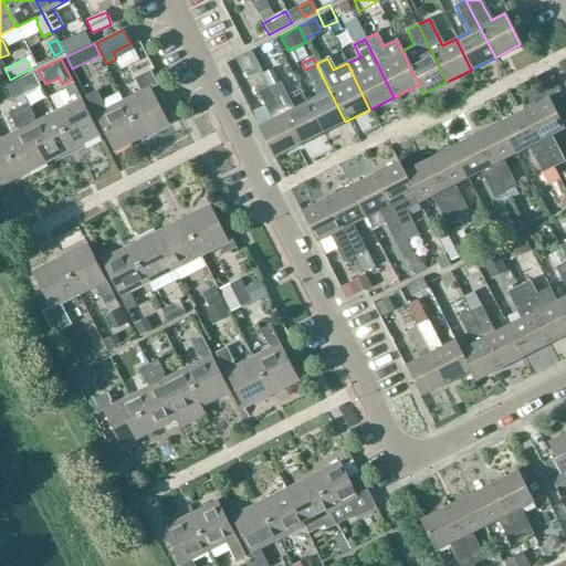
[(322,134),(345,122),(316,64),(305,70),(318,95),(305,102),(322,134)]
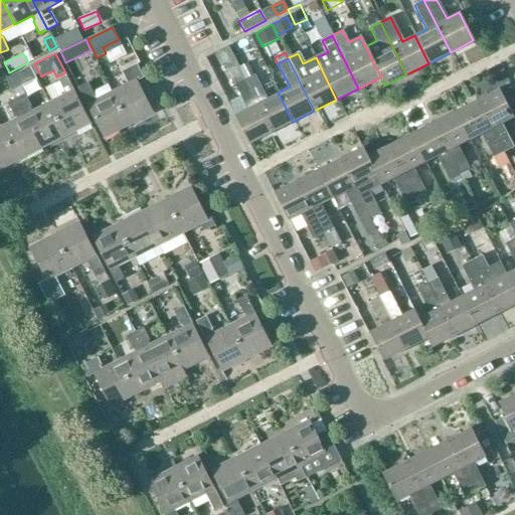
[(238,67),(245,79),(253,75),(247,62),(238,67)]
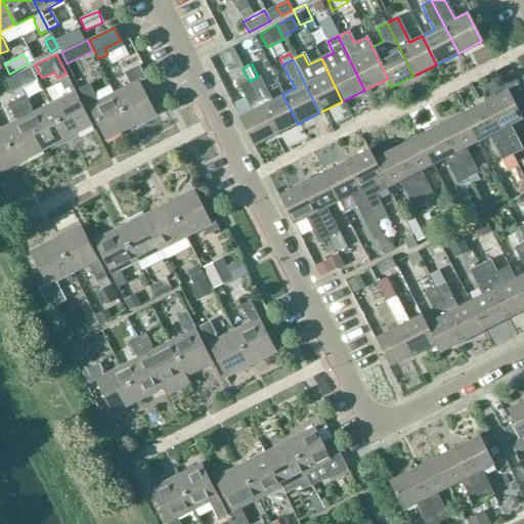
[(112,94),(129,128),(155,116),(137,83),(144,80),(137,67),(126,73),(125,77),(129,85),(112,94)]
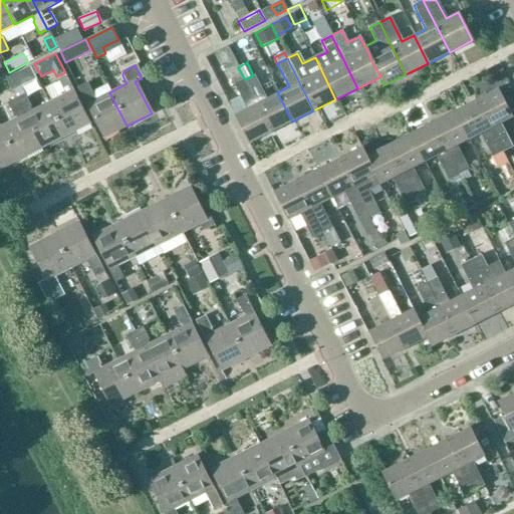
[(33,75),(28,66),(5,77),(10,87),(33,75)]
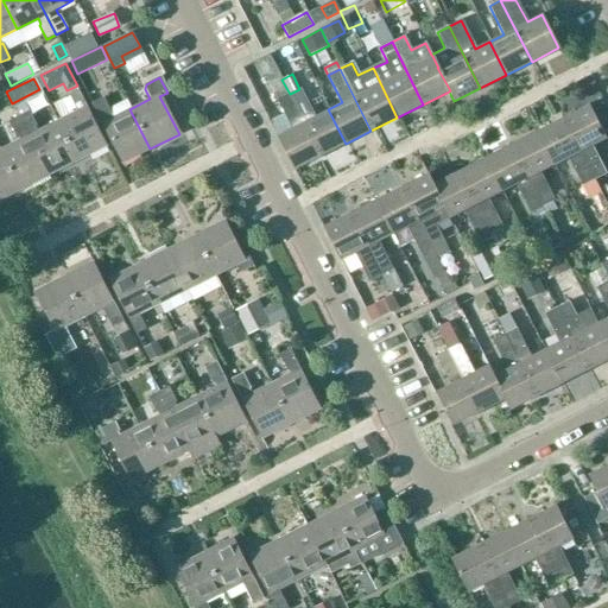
[(56,121),(76,160),(105,146),(86,107),(87,106),(78,89),(69,94),(77,111),(56,121)]
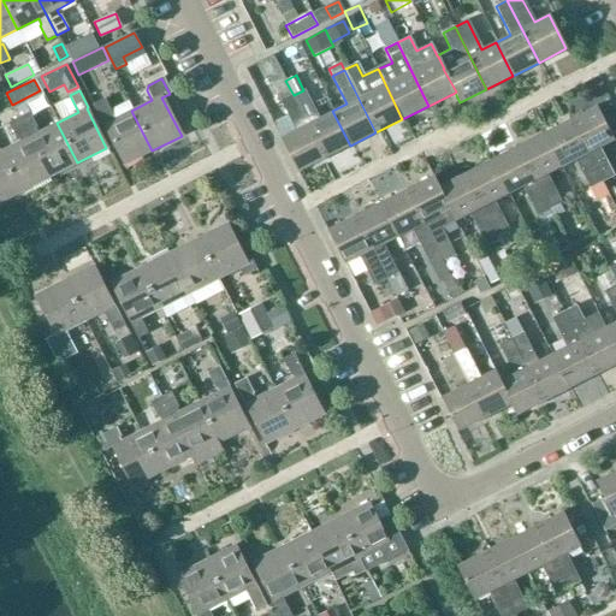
[(291,96),(324,159),(350,146),(332,111),(318,118),(303,90),(294,95),(291,96)]
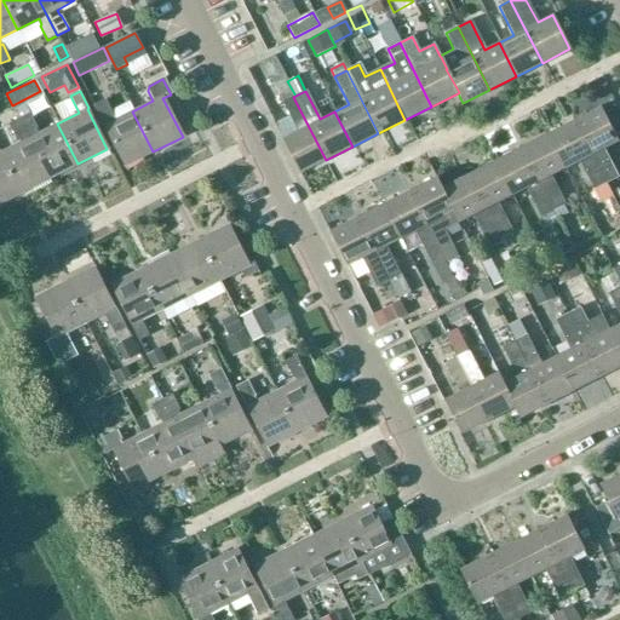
[(281,138),(299,173),(326,160),(293,97),(281,103),(296,131),(281,138)]
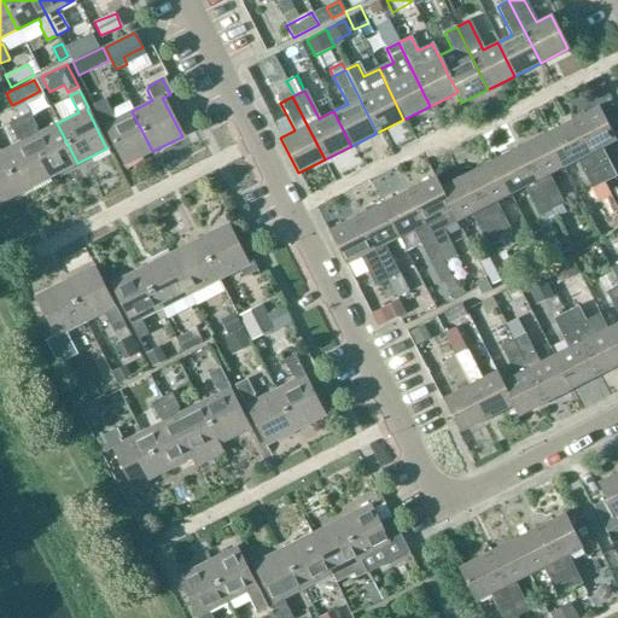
[(152,151),(132,111),(114,120),(112,116),(114,116),(104,99),(92,105),(103,126),(123,167),(152,151)]
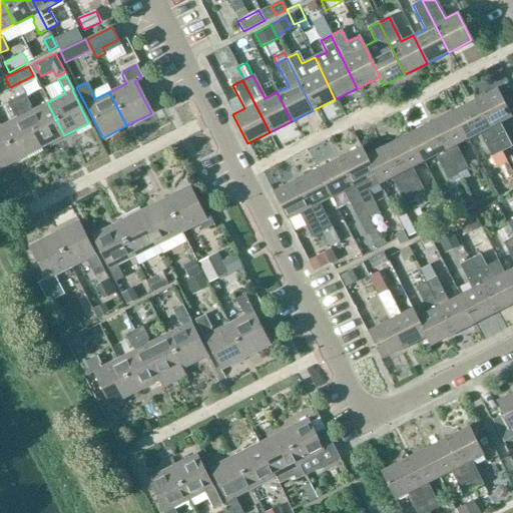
[(474,100),(500,152),(510,147),(498,123),(510,117),(496,88),(474,100)]
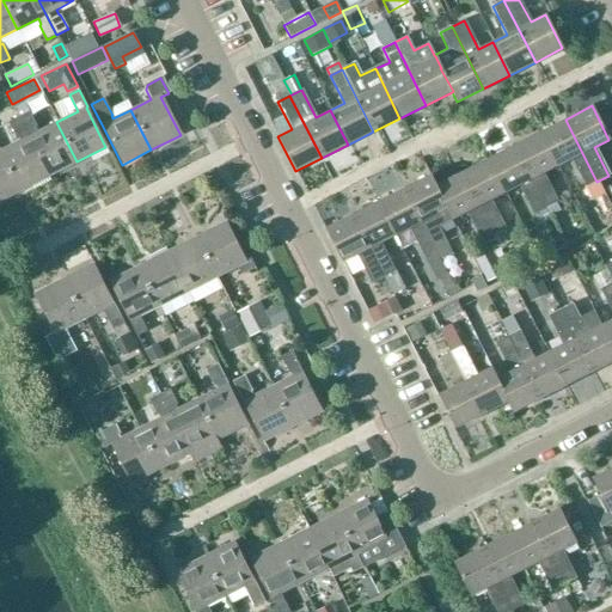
[(77,161),(56,122),(38,132),(36,128),(37,127),(30,111),(17,117),(47,176),(77,161)]
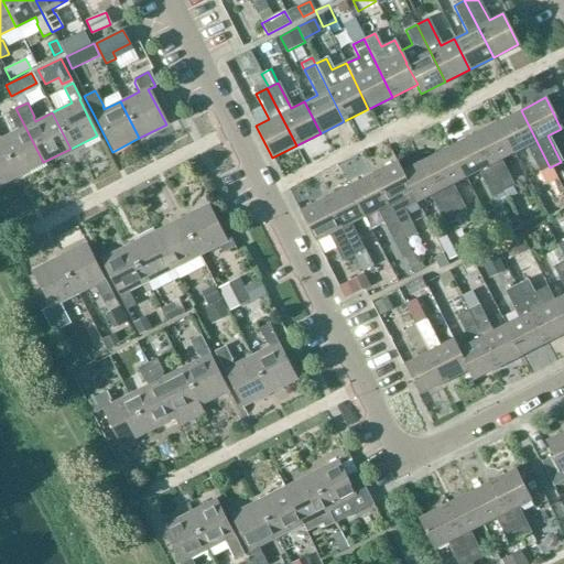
[(19,130),(0,139),(0,143),(17,176),(43,162),(15,108),(8,112),(15,128),(17,127),(19,130)]
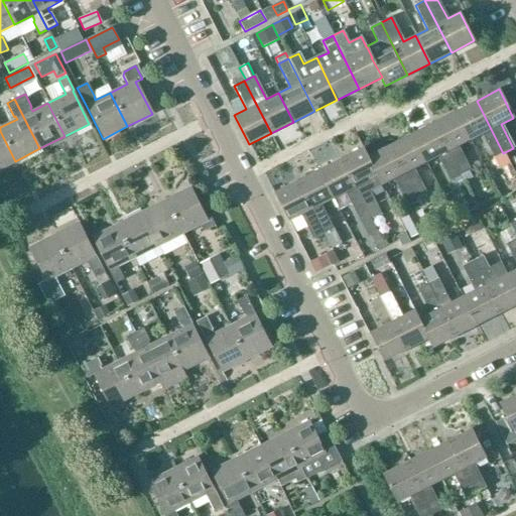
[(455,112),(469,140),(481,134),(493,158),(503,153),(477,101),(455,112)]
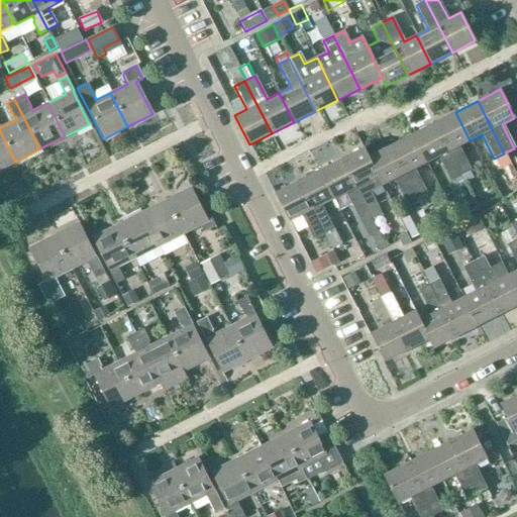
[(455,112),(433,123),(459,176),(470,171),(457,146),(470,140),(455,112)]
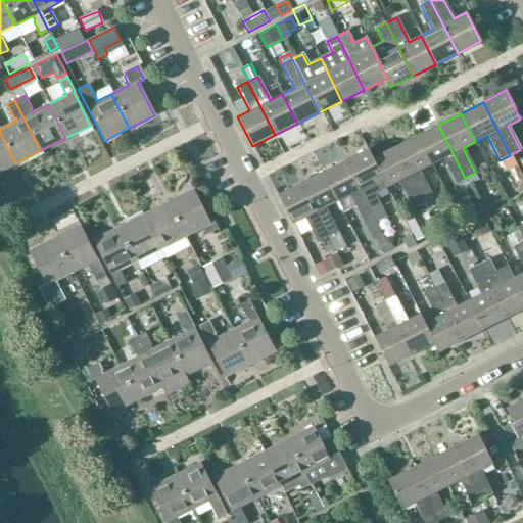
[(417,136),(430,164),(442,158),(456,183),(459,182),(465,178),(438,125),(417,136)]
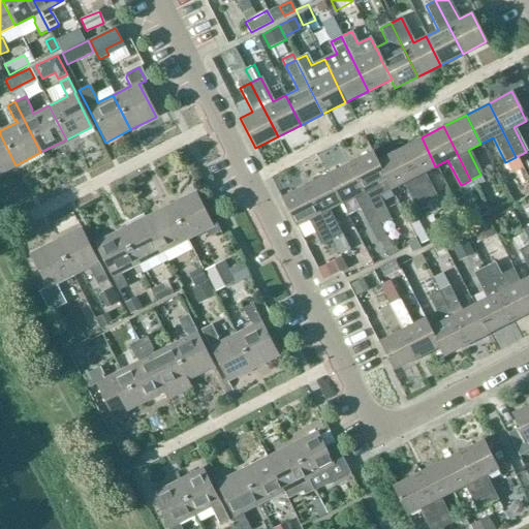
[(0,173),(16,165),(0,134),(0,173)]
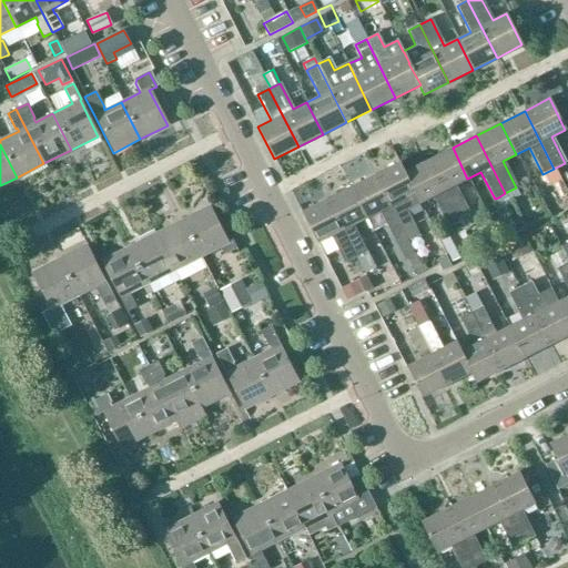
[(467,179),(453,148),(428,160),(457,219),(468,213),(455,185),(467,179)]
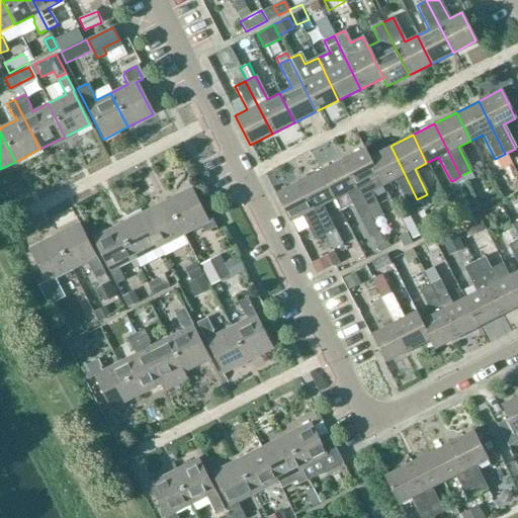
[(408,203),(417,199),(391,146),(368,157),(367,157),(383,185),(396,179),(408,203)]
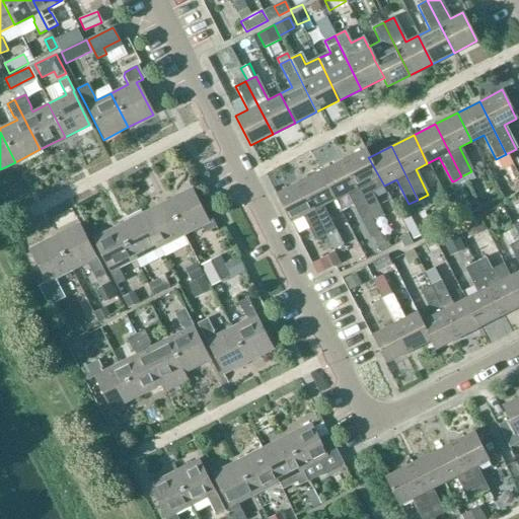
[(343,159),(368,212),(369,212),(374,220),(383,216),(378,207),(371,193),(384,186),(368,157),(369,157),(365,148),(343,159)]
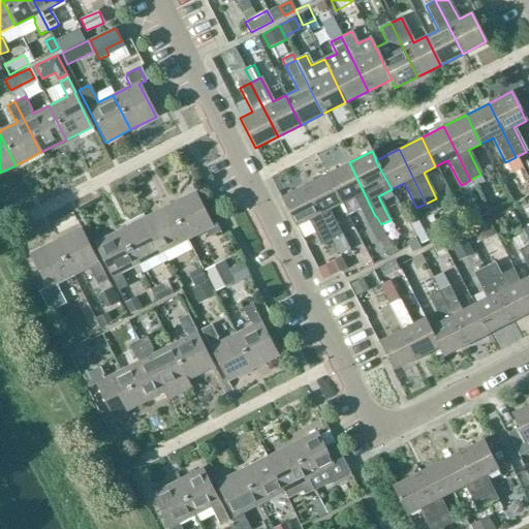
[(522,167),(516,157),(505,162),(510,173),(522,167)]
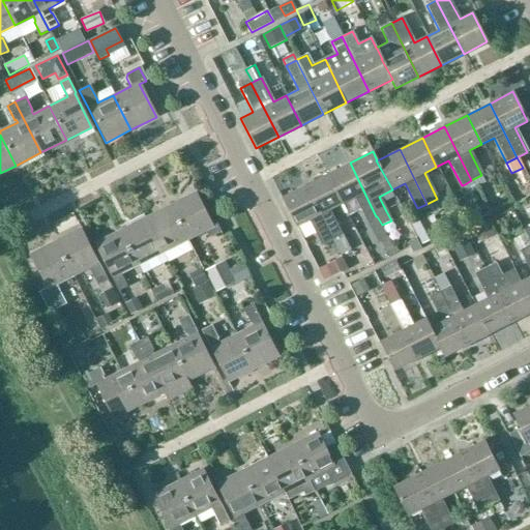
[(327,175),(341,204),(353,198),(365,223),(376,216),(350,163),(327,175)]
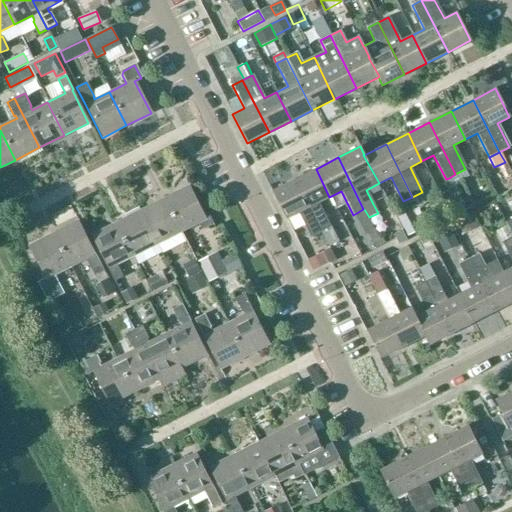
[(320,232),(321,231),(322,230),(329,244),(337,240),(319,202),(329,197),(316,169),(294,180),(320,232)]
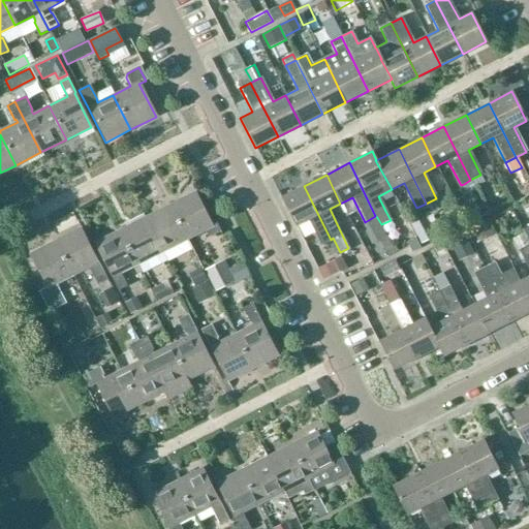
[(470,180),(464,184),(468,192),(475,188),(474,187),(470,180)]
